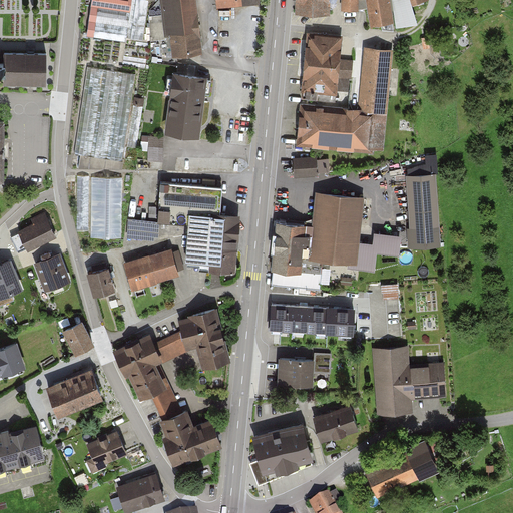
[(92,0),(88,35),(125,40),(125,39),(143,41),(149,2),(145,1),(144,0),(92,0)]
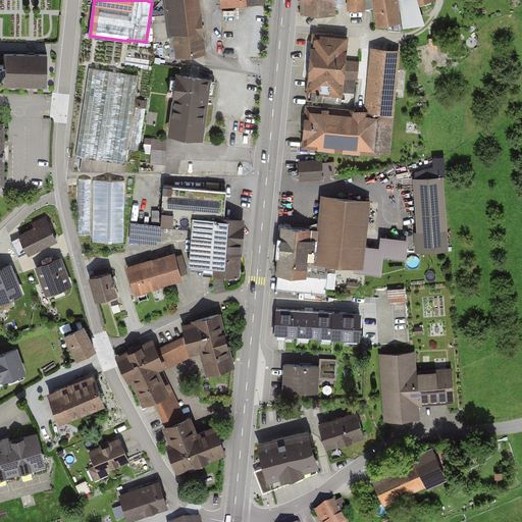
[(200,0),(164,0),(169,36),(175,36),(177,55),(206,52),(200,0)]
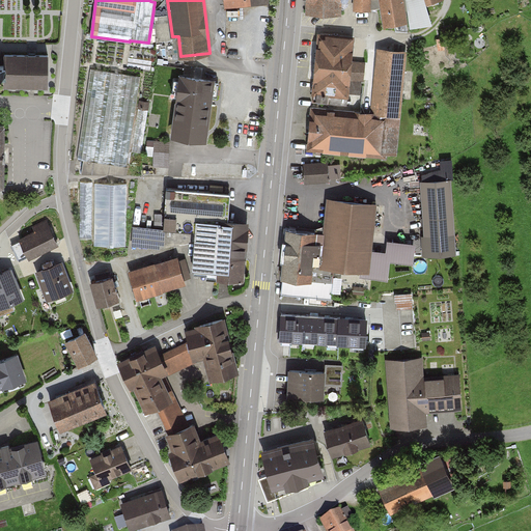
[(341,0),(307,0),(307,10),(341,11),(341,0)]
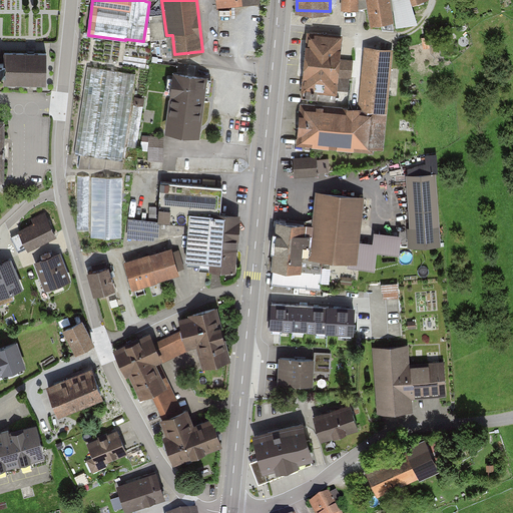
[(342,0),(342,7),(360,8),(360,0),(342,0)]
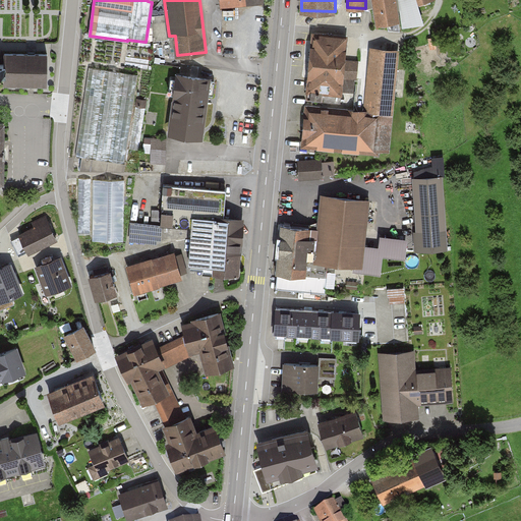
[(365,0),(365,8),(375,8),(378,25),(402,22),(423,18),(419,3),(428,0),(365,0)]
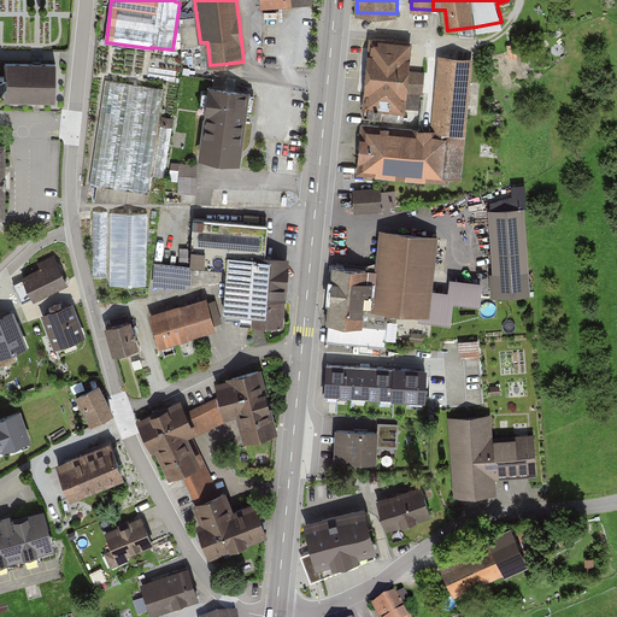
[(413,42),(371,39),(365,112),(405,116),(406,110),(422,111),(424,72),(411,71),(413,42)]
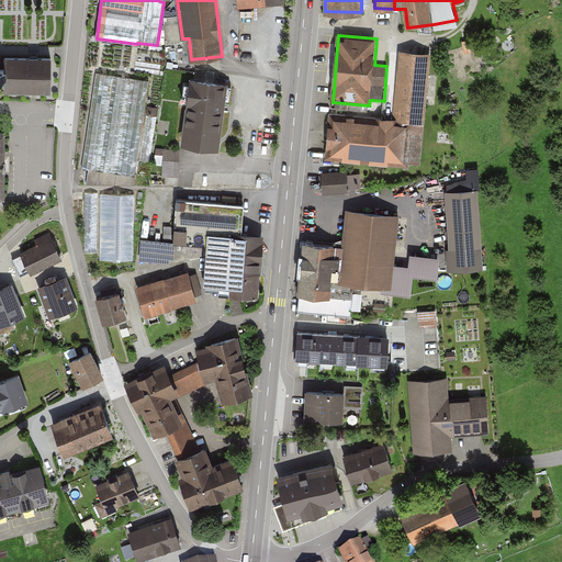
[(393,121),(333,115),(328,160),(402,167),(403,161),(422,164),(433,53),(401,49),(393,121)]
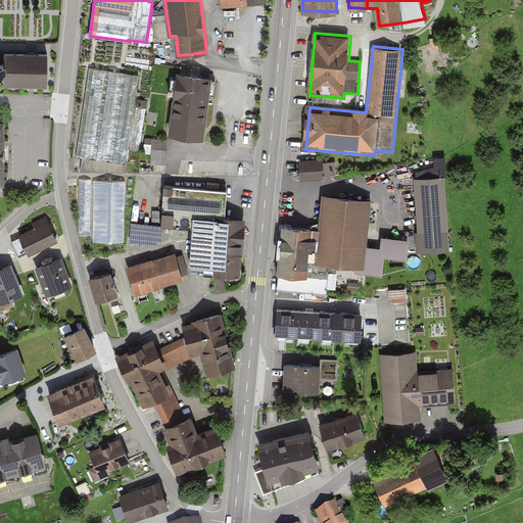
[(47,54),(4,54),(3,64),(0,63),(0,74),(3,75),(3,84),(47,84),(47,54)]
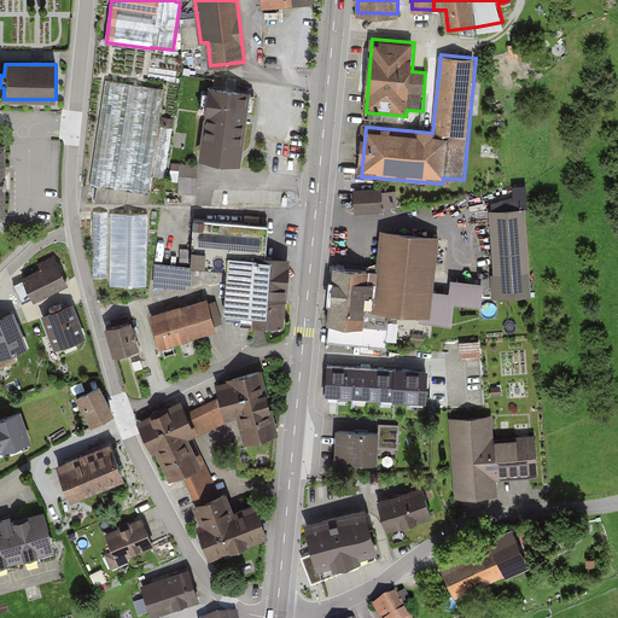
[(163,89),(106,82),(93,186),(149,194),(163,89)]
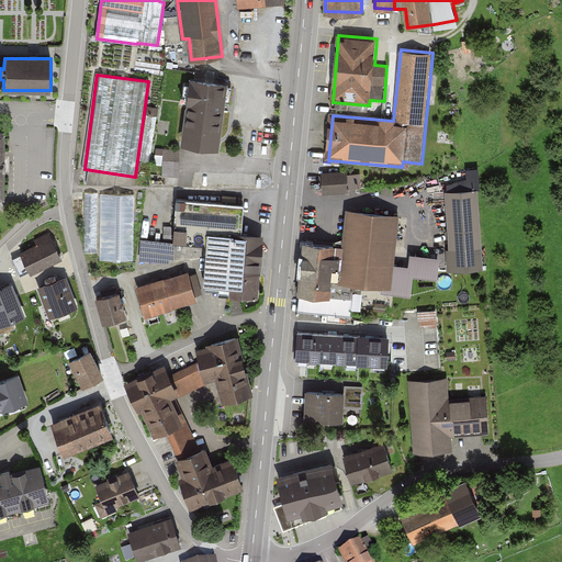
[(226,85),(190,79),(181,146),(217,150),(226,85)]
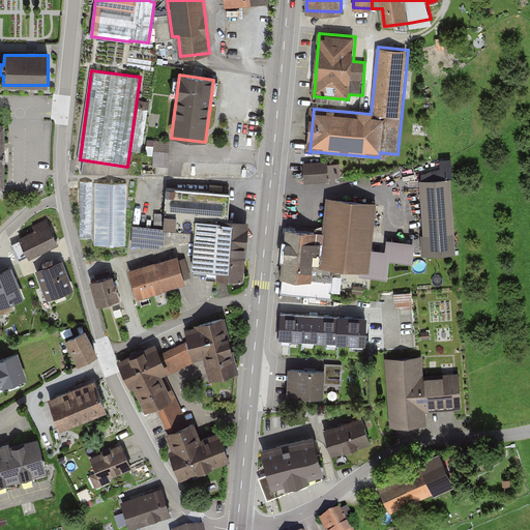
[(148,111),(141,110),(134,153),(142,154),(148,111)]
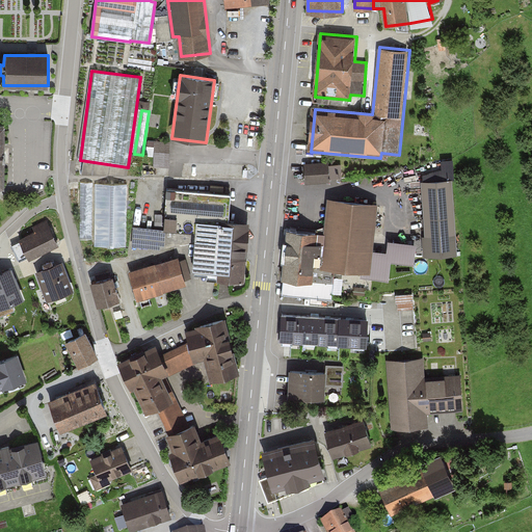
[(171,142),(155,142),(155,167),(170,167),(171,142)]
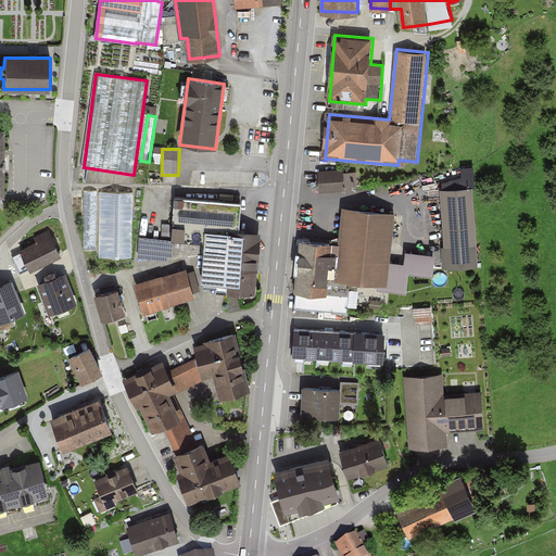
[(343,171),(317,172),(318,193),(344,191),(344,188),(357,187),(356,172),(343,173),(343,171)]
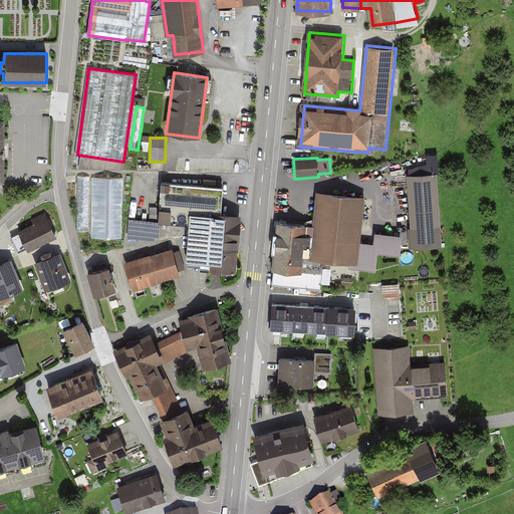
[(437,174),(407,176),(412,249),(442,247),(437,174)]
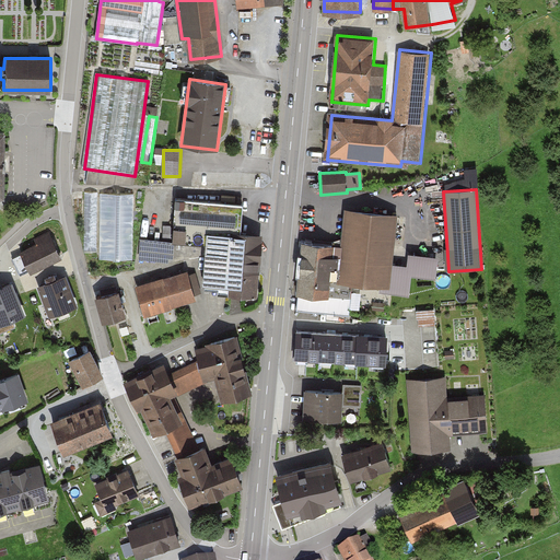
[(96,194),(85,194),(85,251),(95,252),(96,194)]
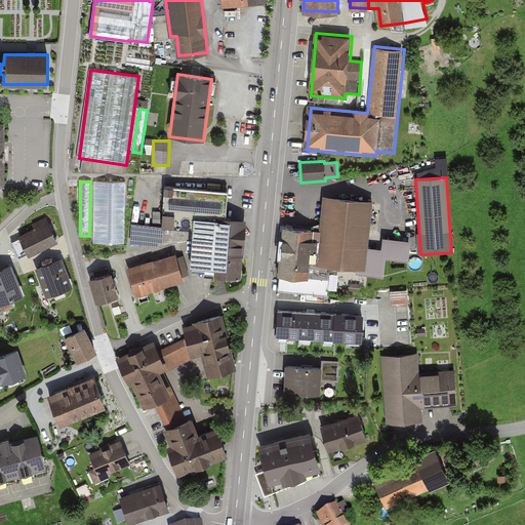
[(126,183),(94,183),(93,243),(125,243),(126,183)]
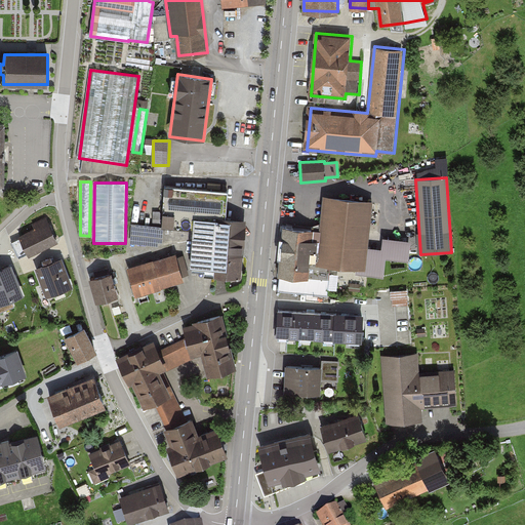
[(229,191),(166,188),(164,226),(194,228),(191,267),(214,269),(214,275),(244,276),(248,219),(228,217),(229,191)]
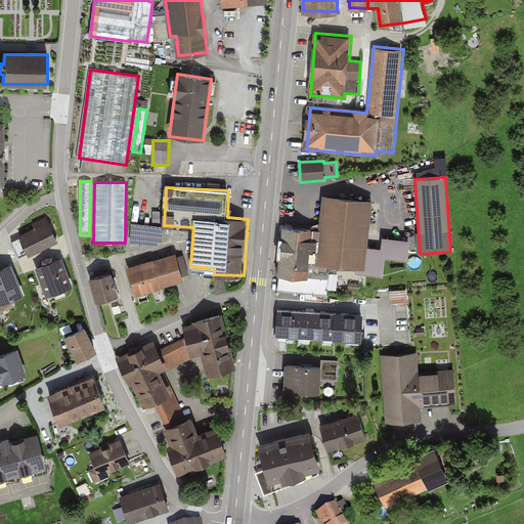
[(374,201),(323,197),(320,228),(284,225),(278,289),(326,293),(330,264),(367,268),(374,201)]
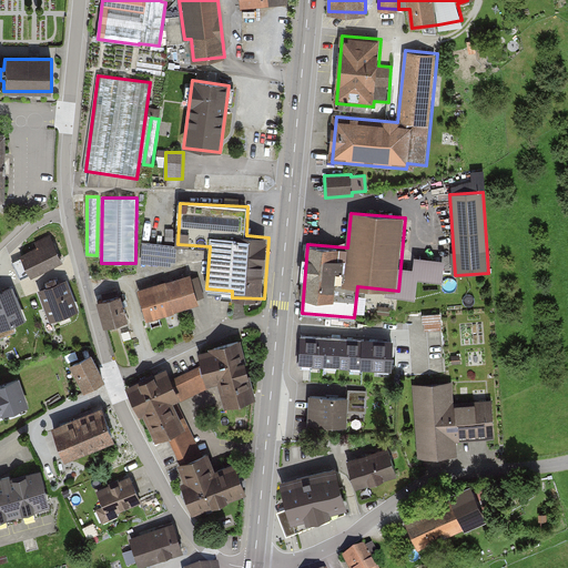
[(38,247),(12,260),(21,280),(31,275),(32,279),(63,265),(49,235),(36,241),(38,247)]
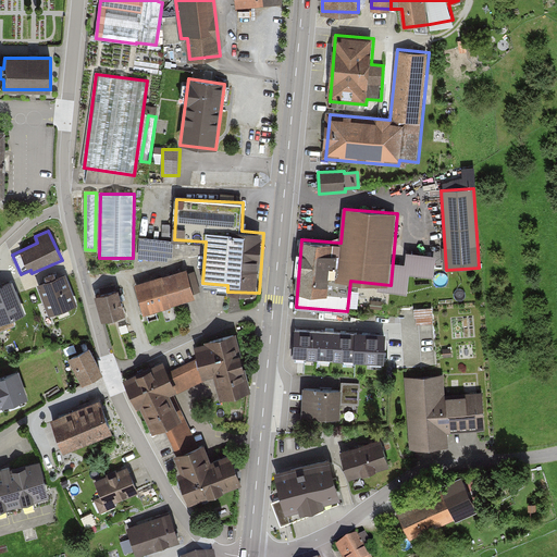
[(173,242),(140,238),(139,258),(172,261),(173,242)]
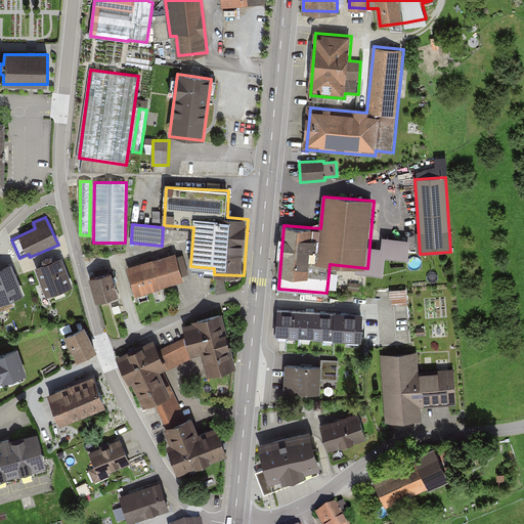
[(127,268),(136,296),(184,281),(176,253),(127,268)]
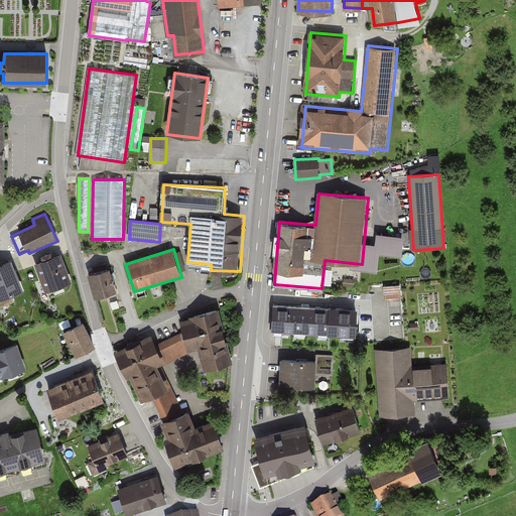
[(60,254),(36,263),(45,290),(70,282),(60,254)]
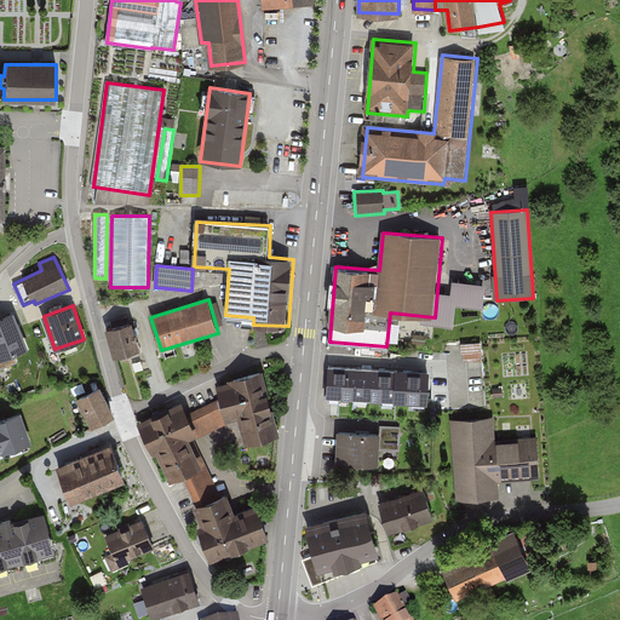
[(13,314),(0,319),(0,361),(29,350),(13,314)]
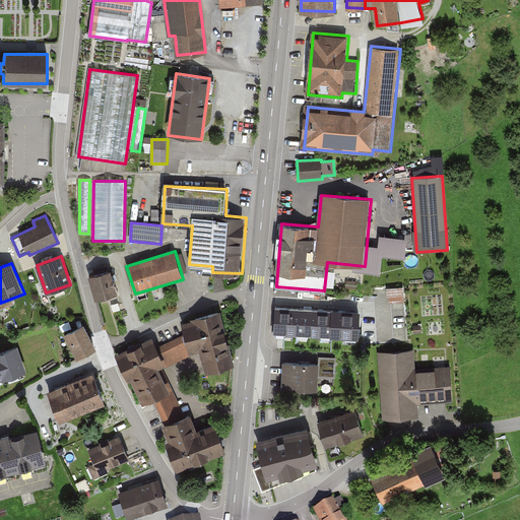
[(111,270),(90,276),(98,299),(118,293),(111,270)]
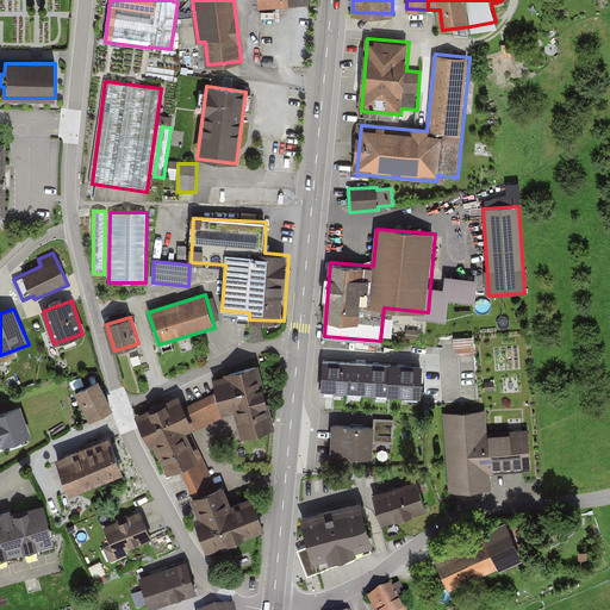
[(391,363),(322,359),(319,390),(390,394),(391,363)]
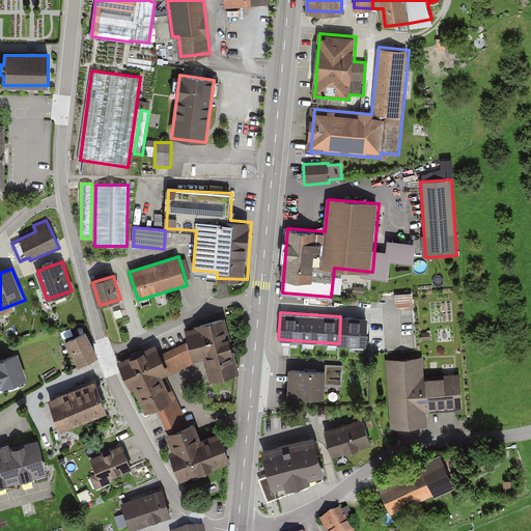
[(210,381),(241,372),(226,317),(195,325),(196,328),(186,331),(188,340),(193,360),(203,357),(204,361),(210,381)]
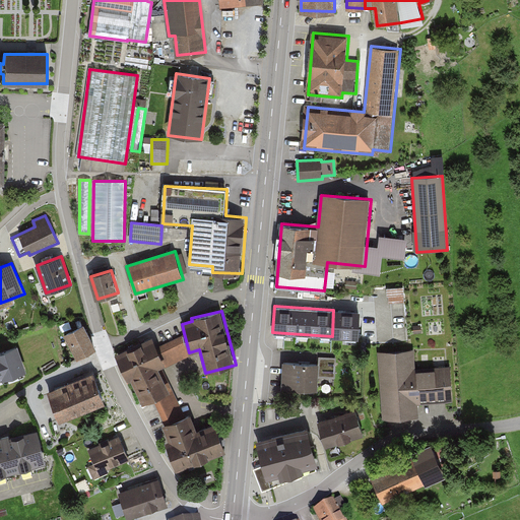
[(82,327),(66,335),(77,359),(93,350),(82,327)]
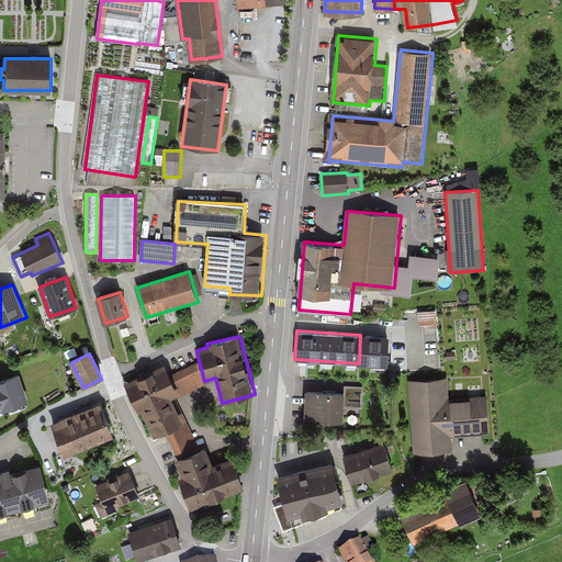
[(170,375),(179,395),(216,382),(215,378),(204,381),(199,360),(170,375)]
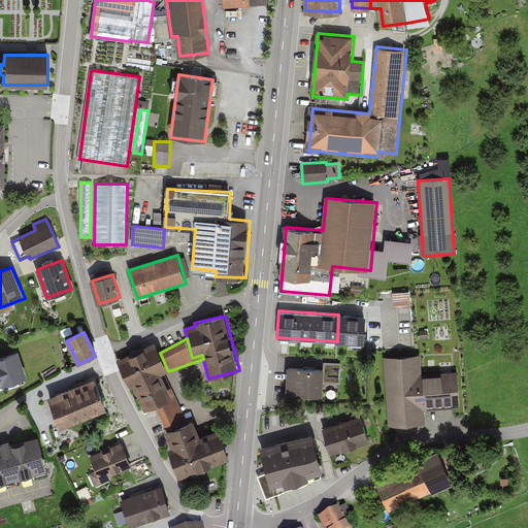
[(162,374),(168,371),(160,353),(155,342),(118,360),(130,385),(133,384),(145,409),(156,405),(173,397),(171,393),(162,374)]
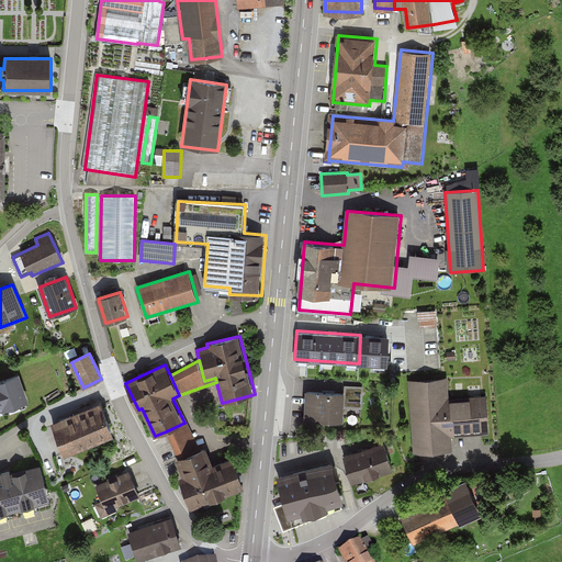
[(20,375),(0,382),(0,414),(29,404),(20,375)]
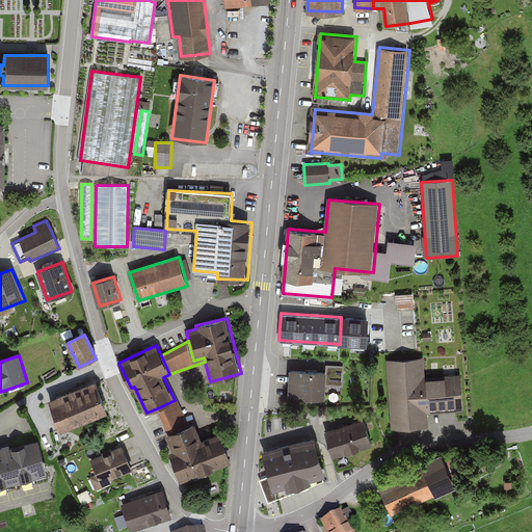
[(386,361),(390,428),(430,425),(429,413),(464,409),(462,373),(425,375),(424,357),(386,361)]
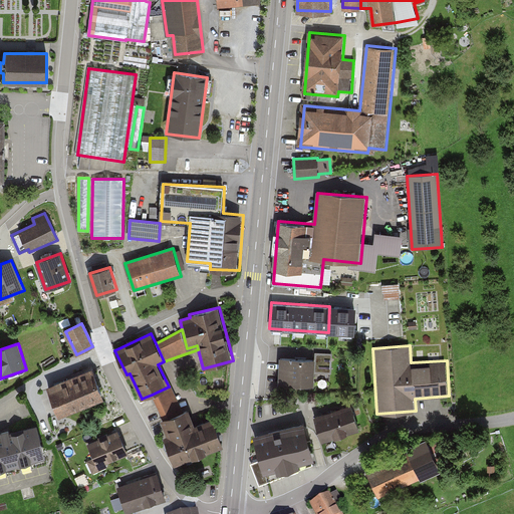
[(316,359),(280,357),(278,386),(315,388),(316,359)]
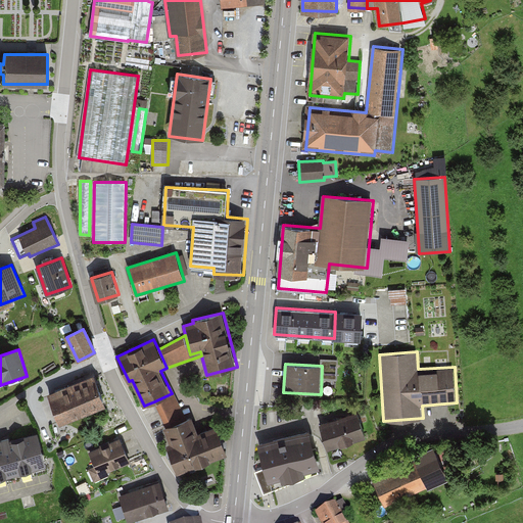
[(106,403),(94,374),(47,392),(59,422),(106,403)]
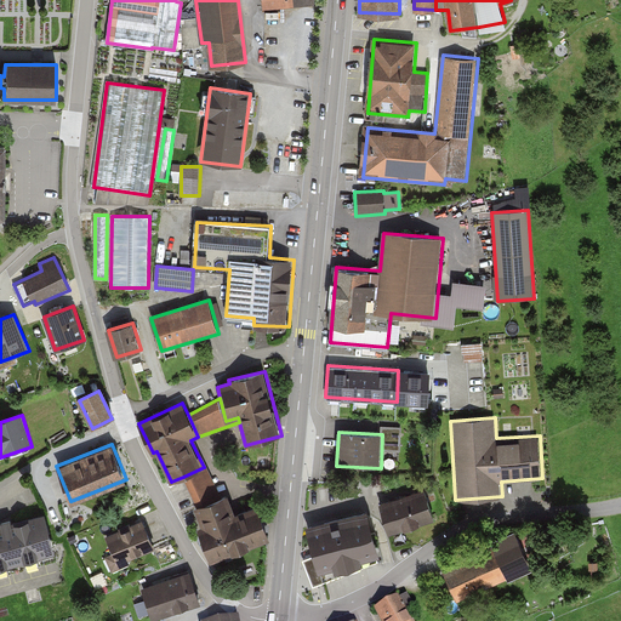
[(204,467),(183,477),(197,505),(222,496),(205,459),(201,462),(204,467)]
